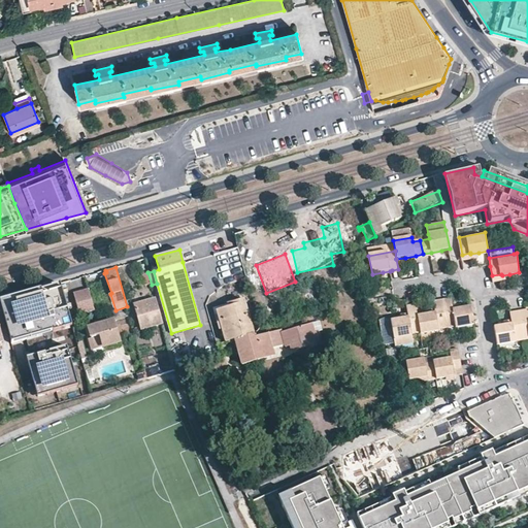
[(147,272),(142,274),(145,286),(152,285),(147,272)]
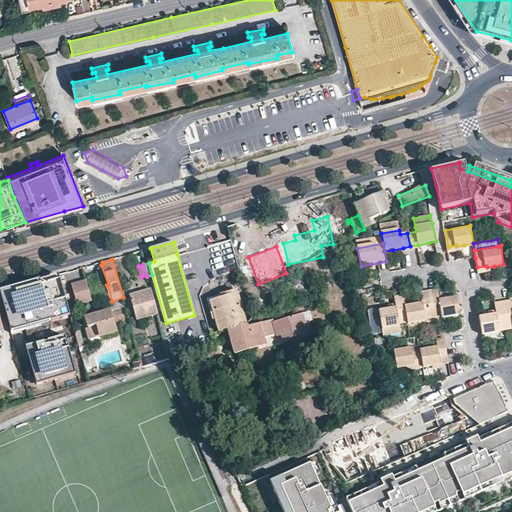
[(68,309),(58,275),(0,291),(0,292),(2,298),(2,299),(7,317),(12,333),(24,329),(23,324),(50,316),(51,321),(70,316),(68,309)]
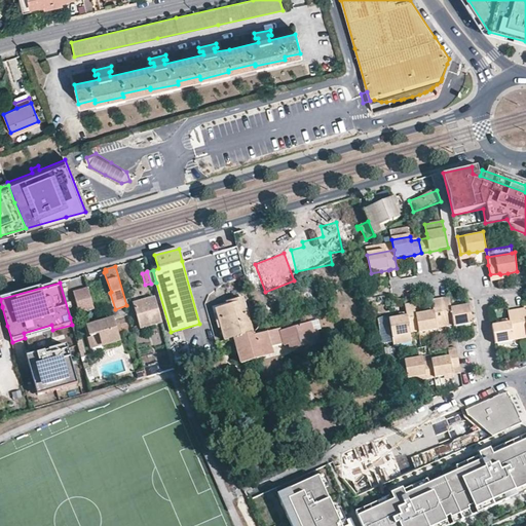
[(95,309),(88,288),(73,293),(79,313),(95,309)]
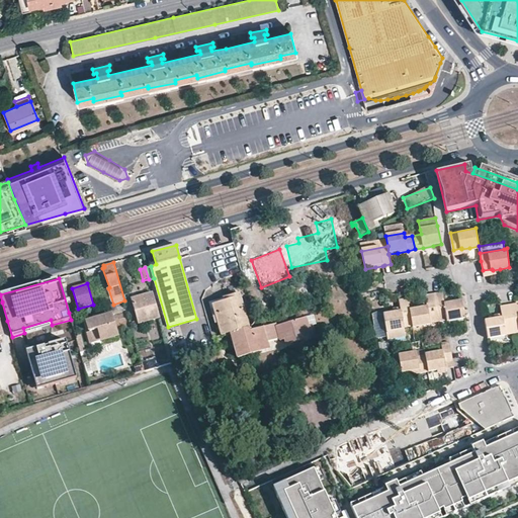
[(132,297),(139,322),(160,317),(153,292),(132,297)]
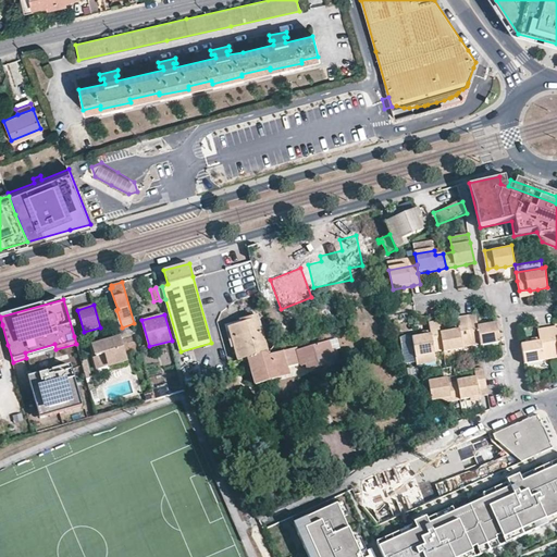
[(466,316),(471,345),(481,344),(481,346),(499,343),(496,322),(485,324),(477,326),(477,322),(474,314),(466,316)]
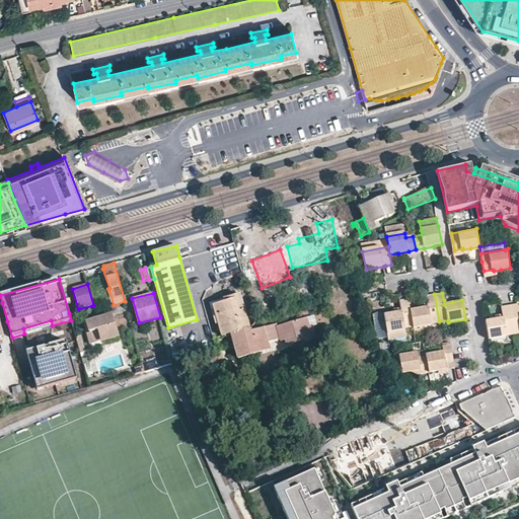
[(231,334),(249,327),(239,295),(238,294),(225,298),(226,301),(214,305),(216,314),(222,336),(231,334)]
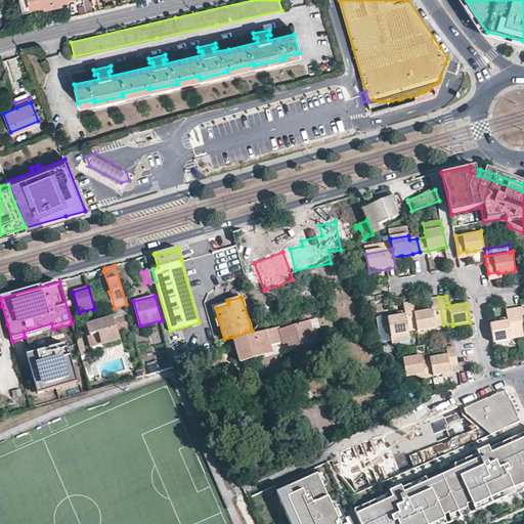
[(430,306),(431,310),(423,311),(413,313),(417,331),(417,333),(435,330),(435,326),(443,324),(438,297),(430,299),(430,306)]
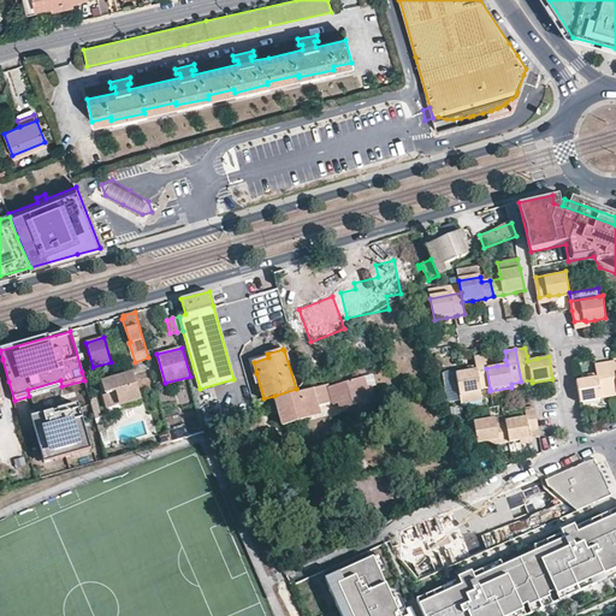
[(460,396),(481,392),(480,390),(490,389),(486,368),(484,356),(474,357),(475,366),(477,371),(467,372),(455,374),(460,396)]
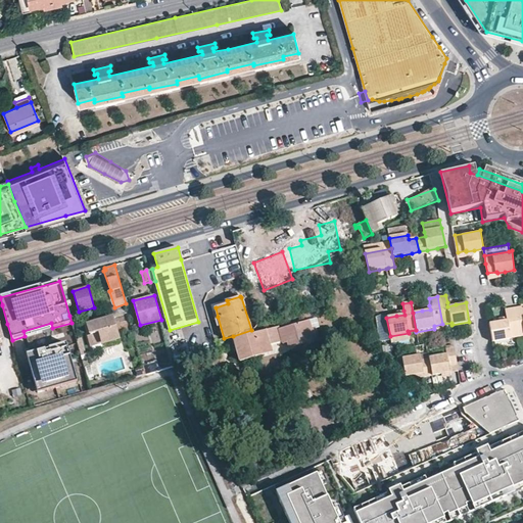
[(518,335),(522,334),(522,308),(522,305),(514,307),(516,319),(518,335)]
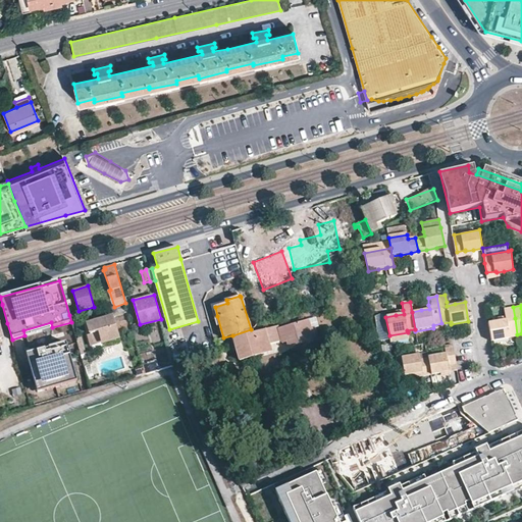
[(506,316),(506,319),(498,320),(487,322),(490,341),(509,337),(509,336),(517,334),(515,318),(513,307),(504,308),(506,316)]
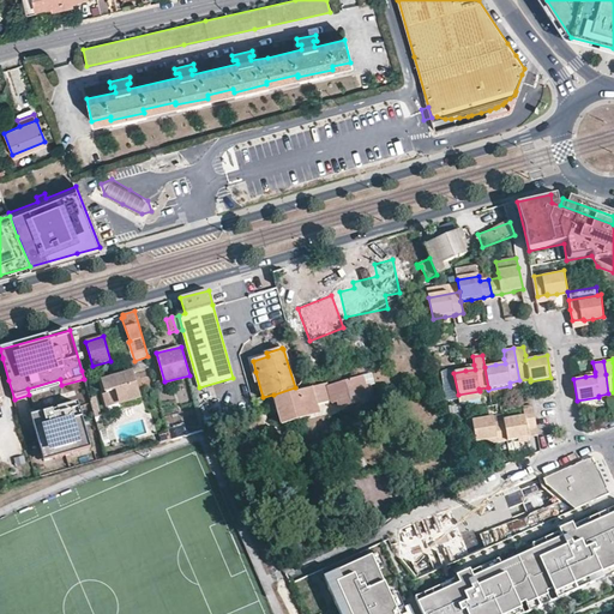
[(120,403),(120,404),(139,399),(132,374),(124,377),(115,379),(103,381),(107,395),(110,405),(120,403)]
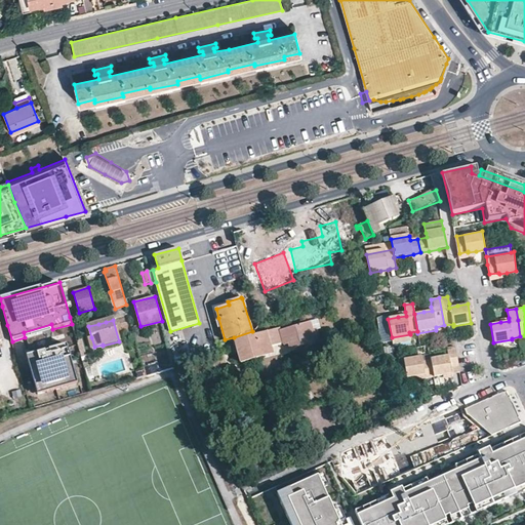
[(52,329),(51,324),(24,332),(25,337),(52,329)]
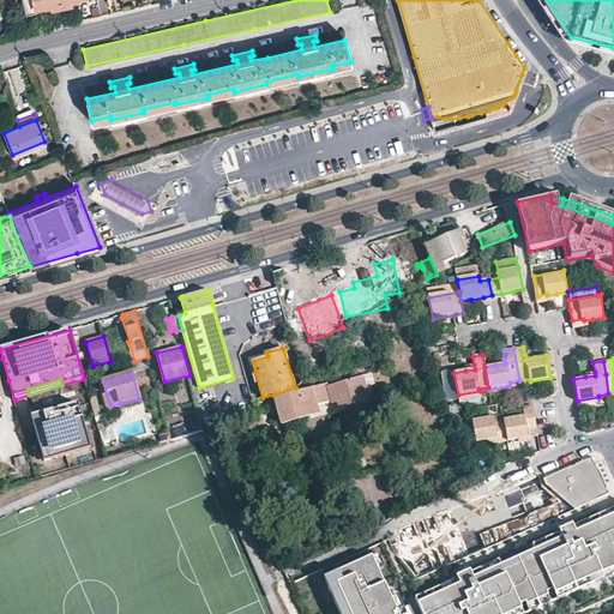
[(481,399),(480,391),(458,395),(461,404),(481,399)]
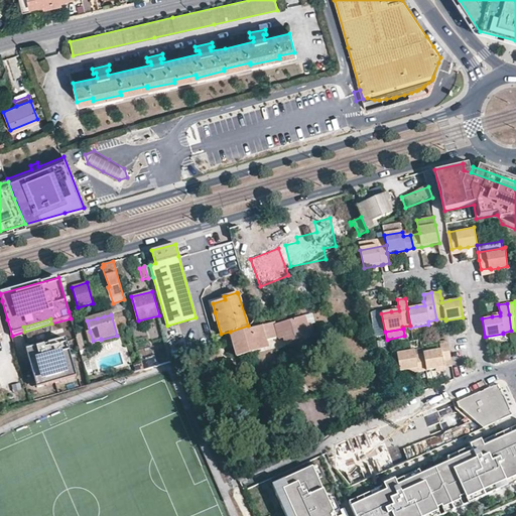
[(119,341),(117,336),(101,340),(101,339),(93,341),(90,332),(86,333),(90,346),(102,343),(103,346),(119,341)]
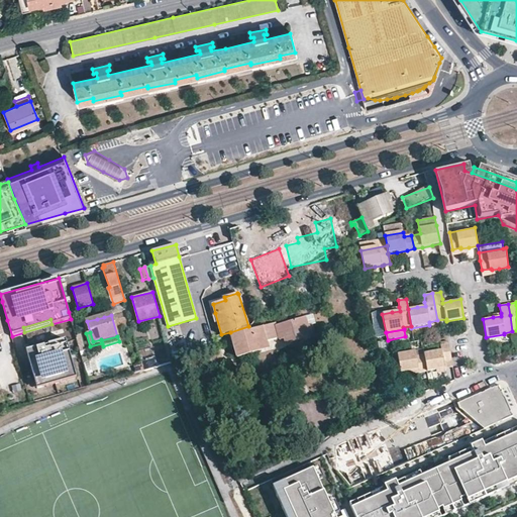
[(76,373),(66,338),(48,343),(48,344),(37,348),(37,347),(26,350),(36,384),(76,373)]
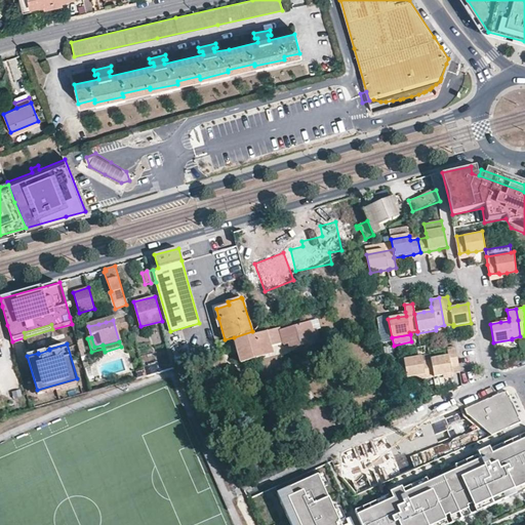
[(448,358),(431,361),(432,362),(435,379),(444,377),(452,376),(458,375),(453,347),(447,348),(448,358)]
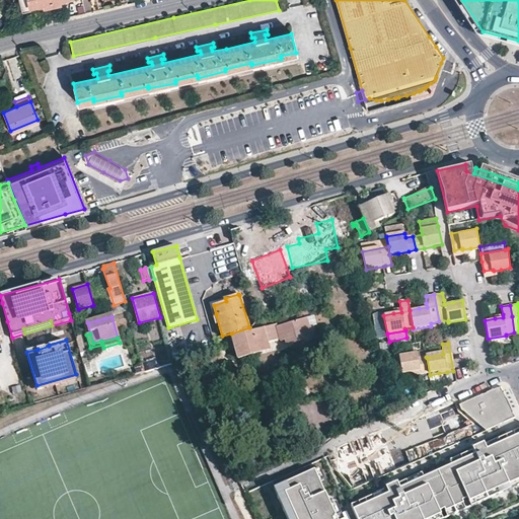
[(403,376),(413,375),(420,373),(421,377),(430,375),(427,358),(419,359),(418,355),(399,358),(403,376)]
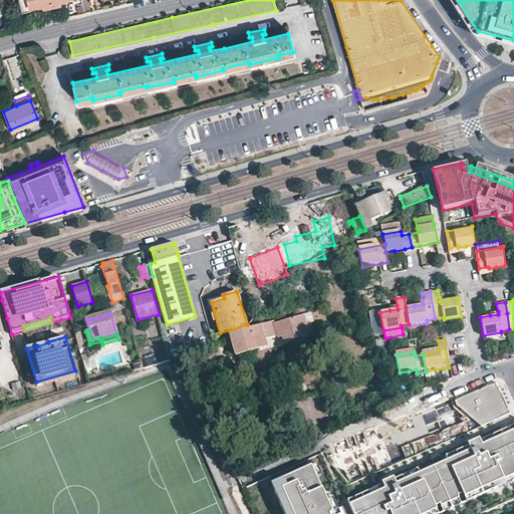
[(156,359),(155,355),(141,359),(144,368),(159,364),(158,359),(156,359)]
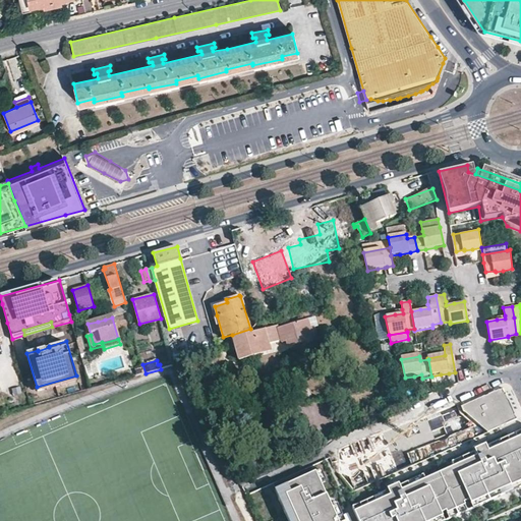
[(39,393),(78,381),(76,375),(37,387),(39,393)]
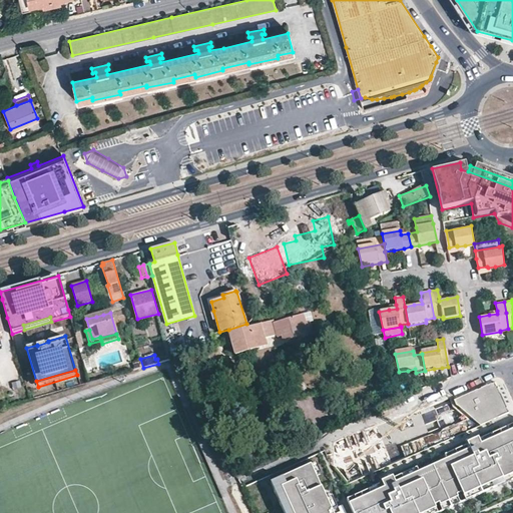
[(12,383),(14,391),(21,389),(19,381),(12,383)]
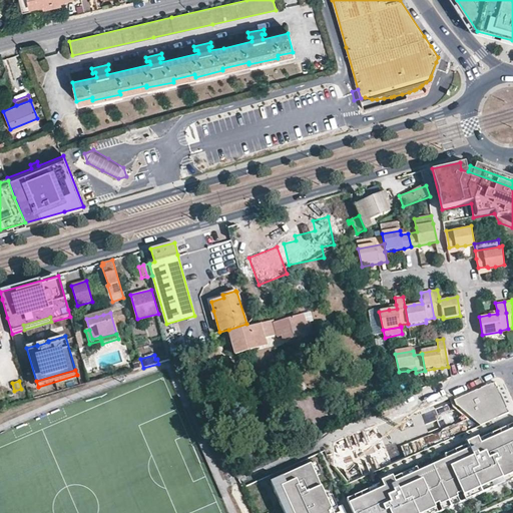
[(477,390),(454,399),(456,405),(481,425),(508,412),(494,382),(479,389),(477,390)]
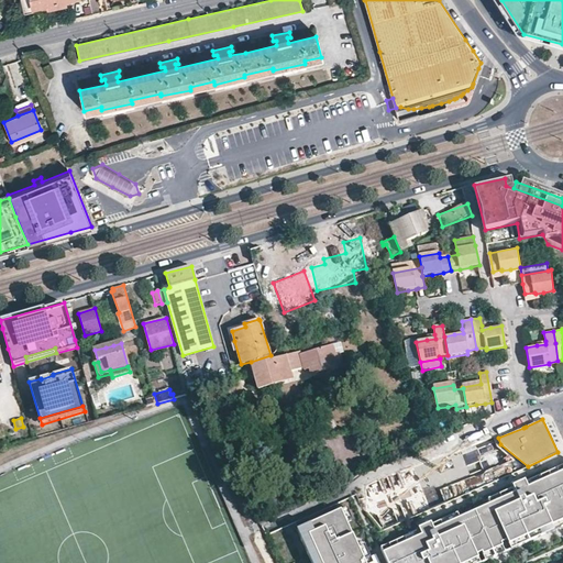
[(498,438),(366,486),(366,510),(382,529),(528,466),(500,444),(498,438)]
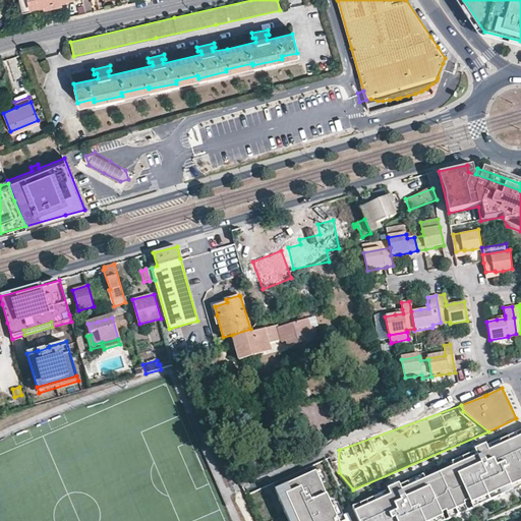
[(357,520),(443,520),(520,485),(520,428),(351,506),(357,520)]
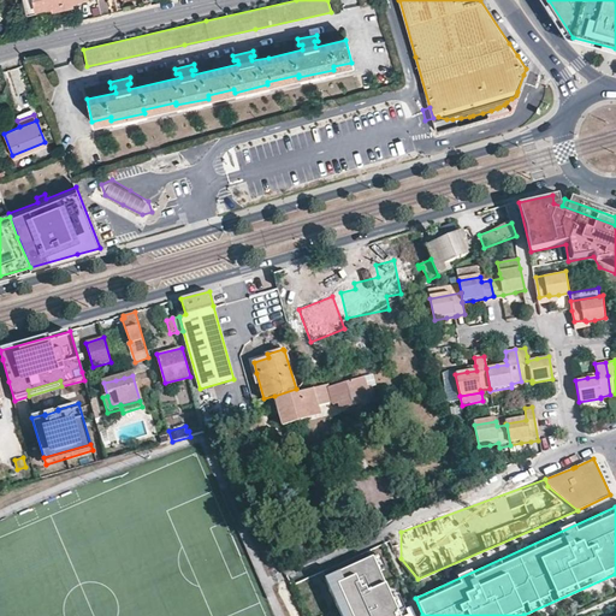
[(402,615),(374,554),(327,574),(345,615),(402,615)]
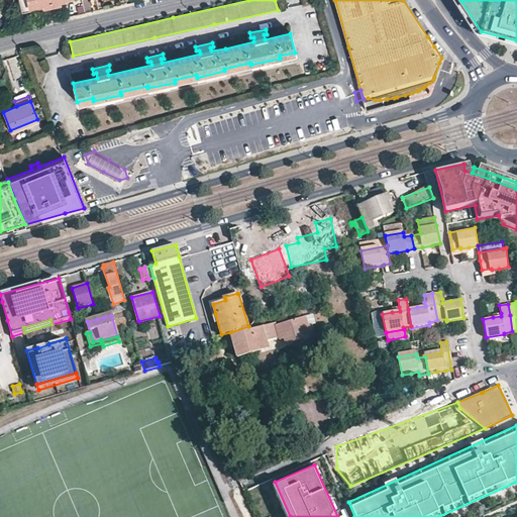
[(248,498),(255,495),(250,484),(242,488),(248,498)]
